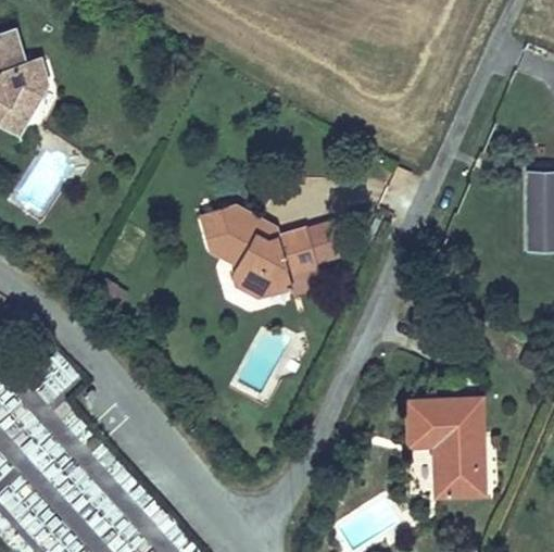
[(23,26),(0,32),(0,124),(24,139),(54,87),(48,55),(32,60),(23,26)]
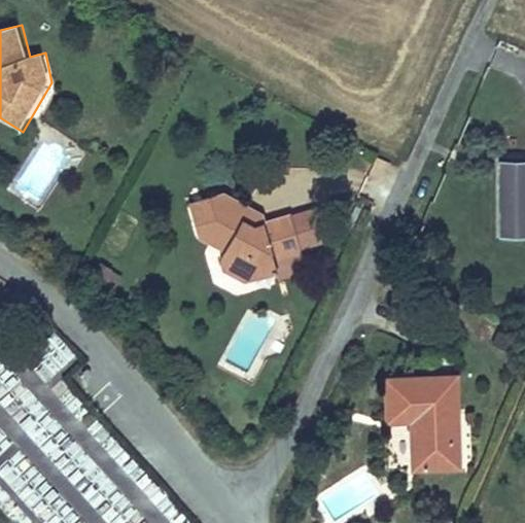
[(524,160),(498,161),(498,242),(524,241),(524,160)]
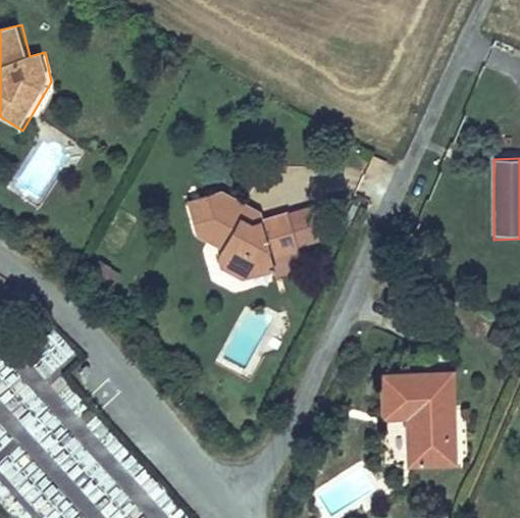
[(260,221),(256,209),(222,192),(187,203),(196,239),(220,251),(217,258),(220,269),(242,280),(271,272),(274,282),(306,272),(299,251),(325,242),(311,206),(260,221)]
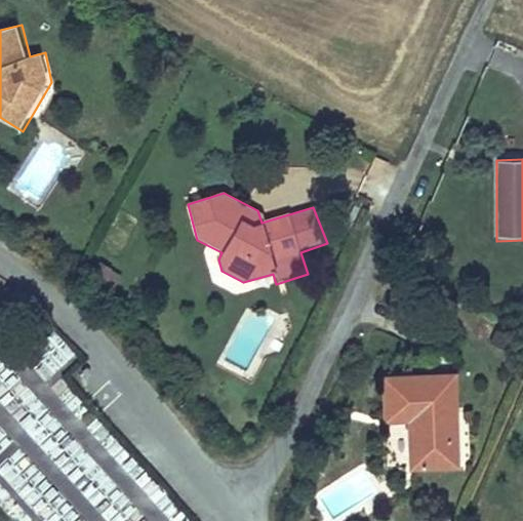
[(38,356),(56,377),(78,359),(59,337),(38,356)]
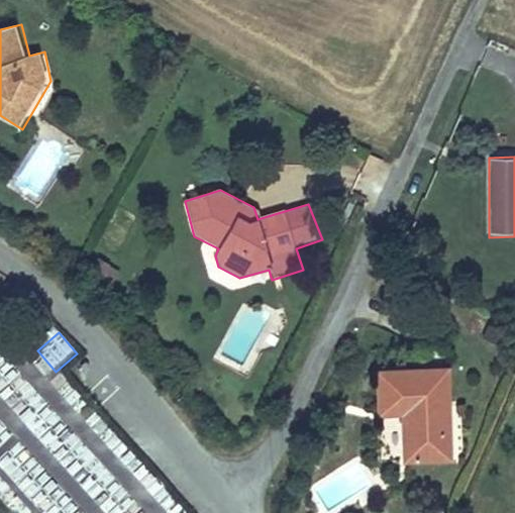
[(403,465),(453,463),(450,368),(376,370),(377,418),(402,418),(403,465)]
